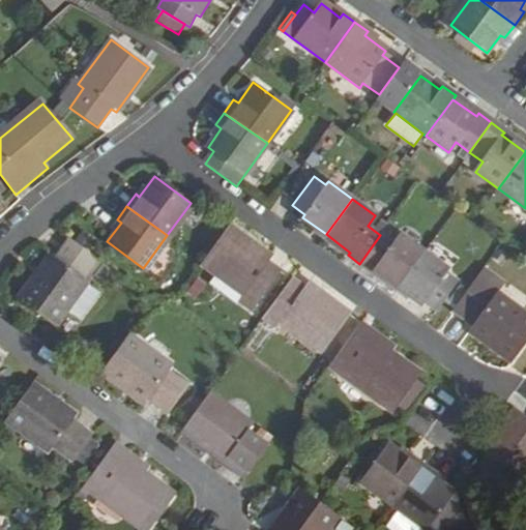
[(244,295),(239,302),(252,312),(280,273),(267,264),(270,259),(228,227),(201,263),(216,274),(244,295)]
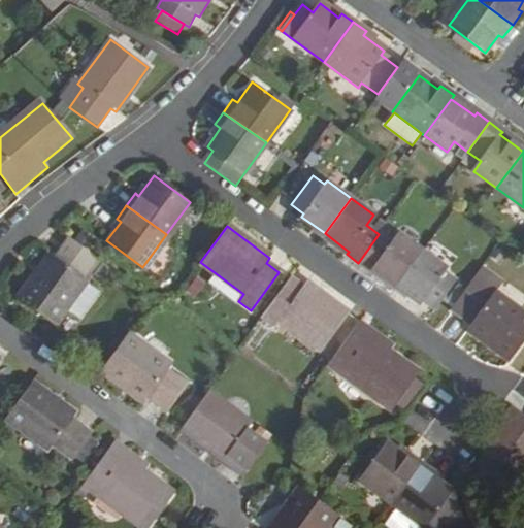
[(396,286),(422,250),(398,231),(390,242),(379,234),(358,263),(369,271),(372,268),(396,286)]
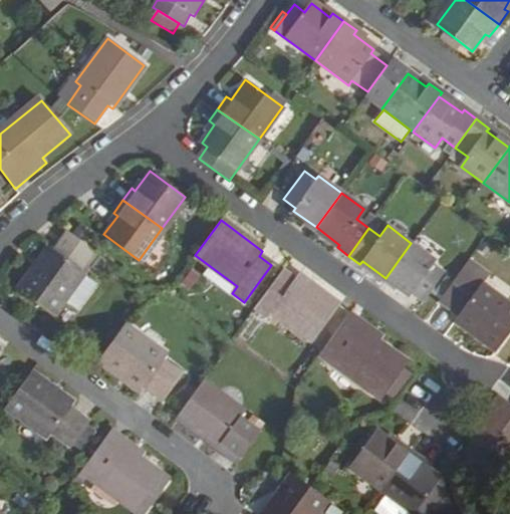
[(48,247),(19,289),(54,315),(84,273),(80,270),(93,251),(67,231),(53,250),(48,247)]
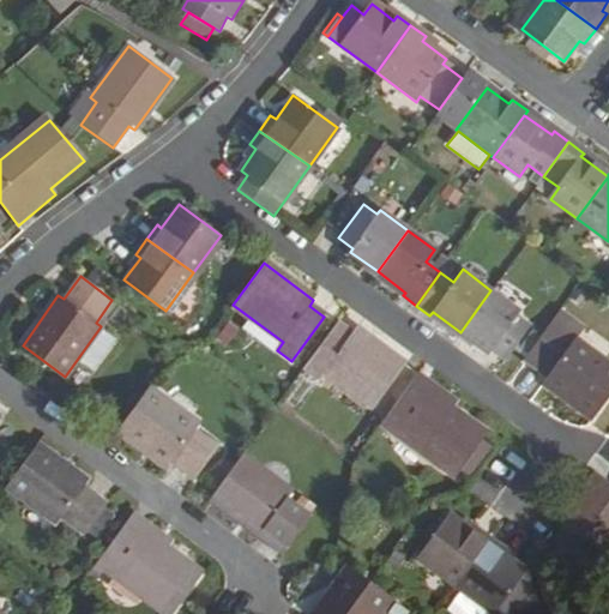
[(519,311),(490,290),(460,332),(488,353),(492,348),(505,359),(530,325),(517,314),(519,311)]
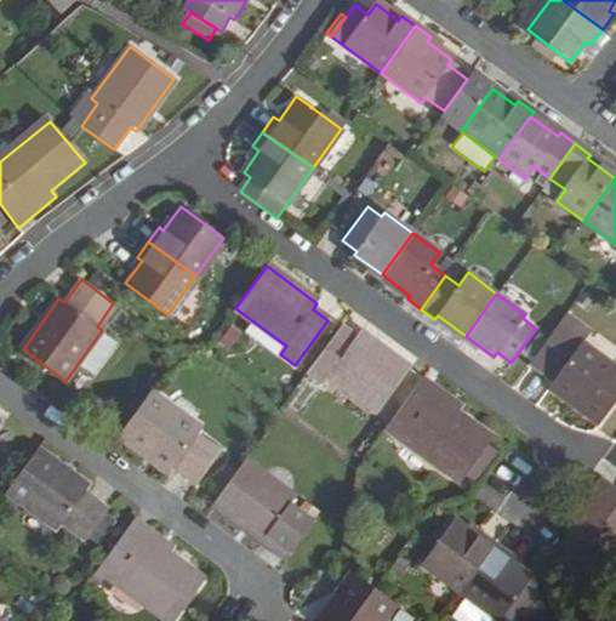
[(568,313),(558,326),(581,343),(591,330),(568,313)]
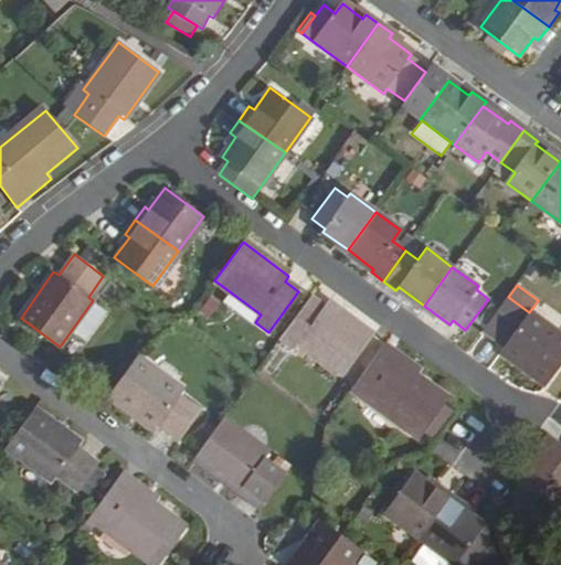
[(252,326),(255,322),(261,315),(231,292),(222,304),(252,326)]
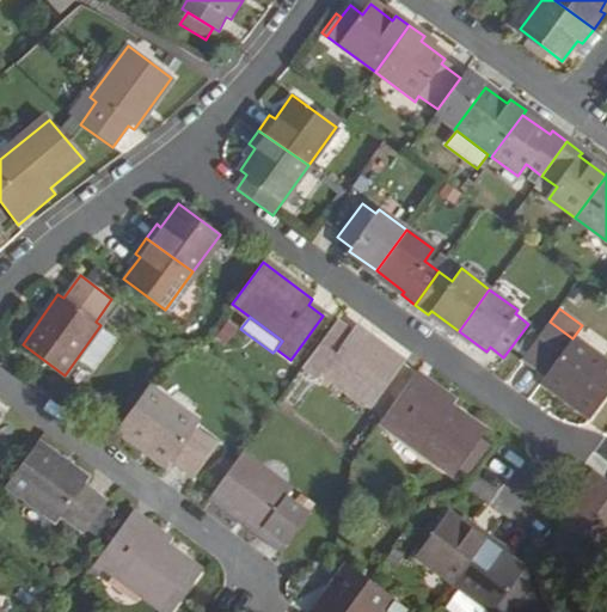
[(550,322),(547,326),(523,359),(545,375),(543,380),(592,417),(606,396),(606,363),(572,338),(550,322)]
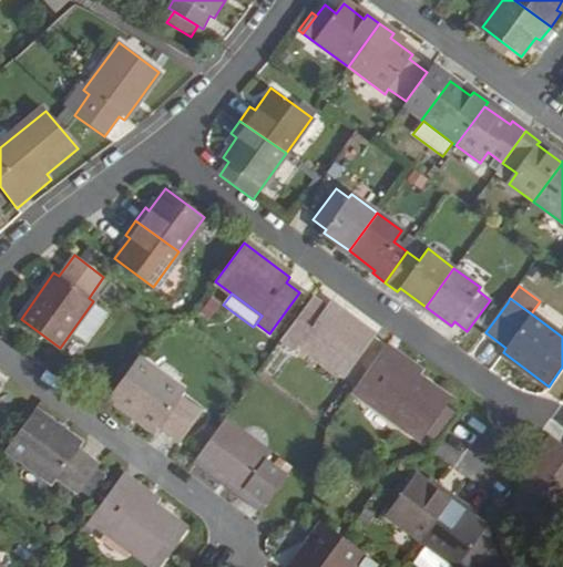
[(324,310),(310,300),(279,341),(293,351),(299,343),(345,377),(374,338),(328,303),(324,310)]
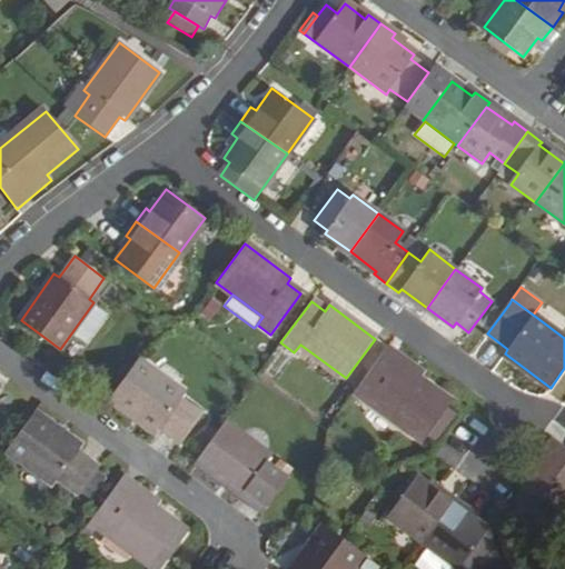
[(425,371),(389,345),(355,390),(423,441),(452,401),(420,378),(425,371)]
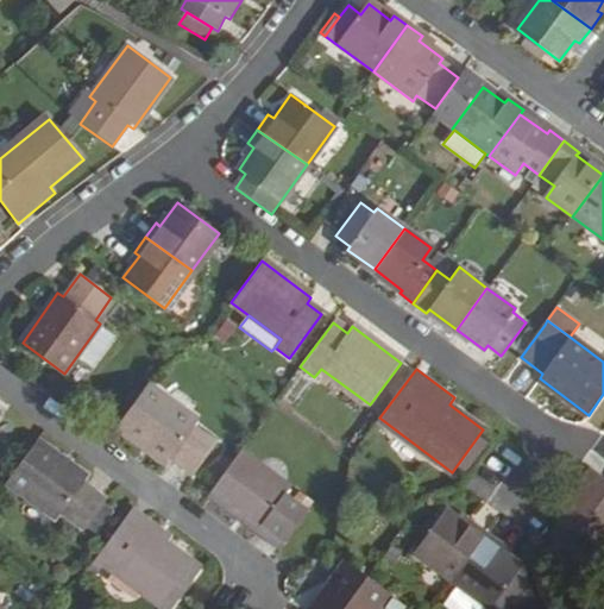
[(200,419),(151,383),(120,425),(170,462),(174,457),(196,475),(220,441),(196,425),(200,419)]
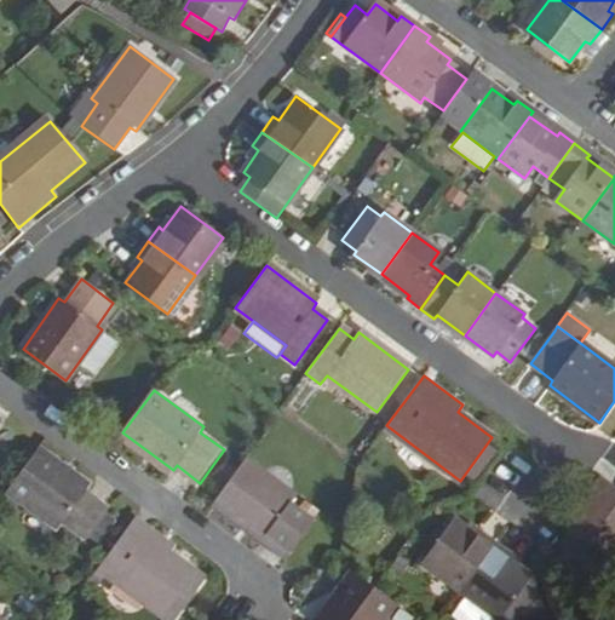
[(85,483),(35,447),(4,489),(53,526),(57,521),(80,539),(105,505),(81,487),(85,483)]
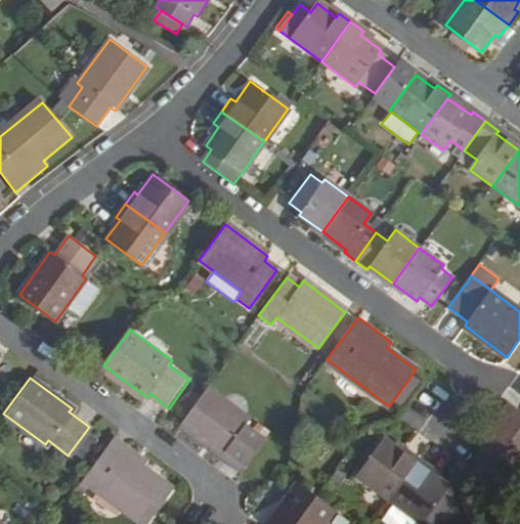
[(250,422),(207,390),(180,428),(222,459),(225,454),(246,469),(267,441),(246,426),(250,422)]
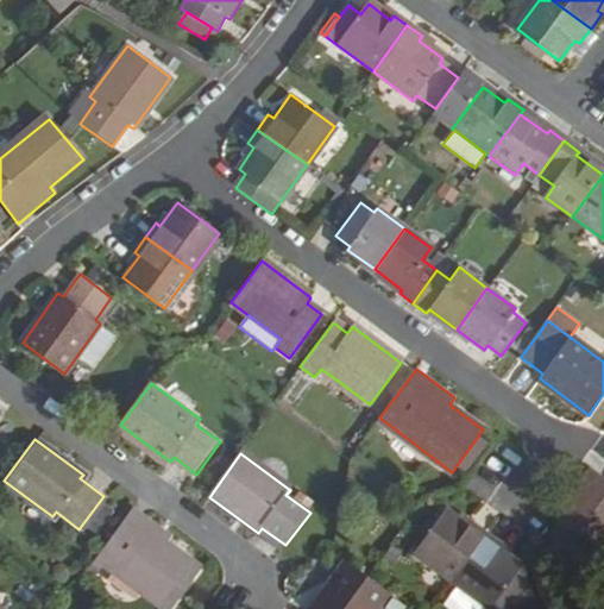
[(488,456),(466,487),(488,500),(508,469),(488,456)]
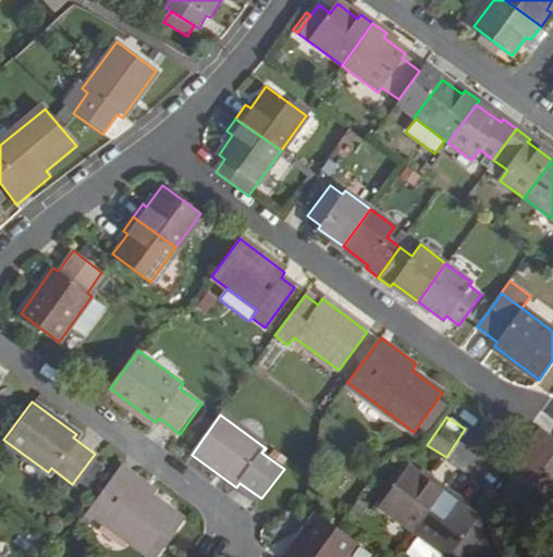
[(499,499),(527,521),(542,502),(547,506),(552,496),(552,437),(542,429),(506,475),(513,480),(499,499)]
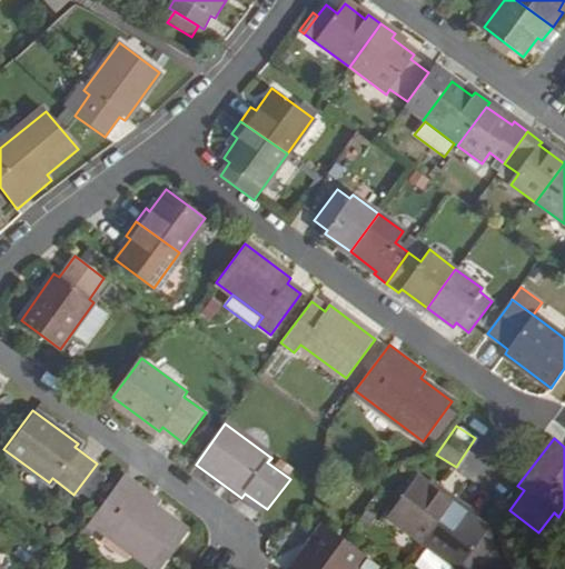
[(158,498),(122,471),(88,519),(154,568),(184,528),(154,505),(158,498)]
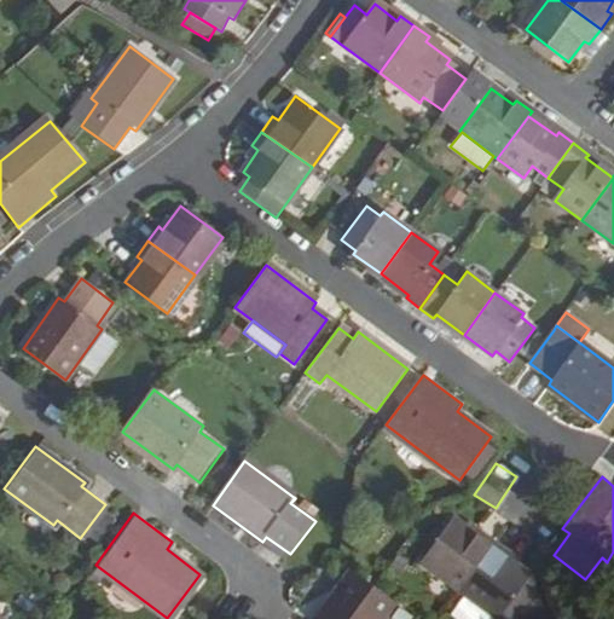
[(458,590),(493,543),(479,532),(475,536),(451,518),(420,562),(458,590)]
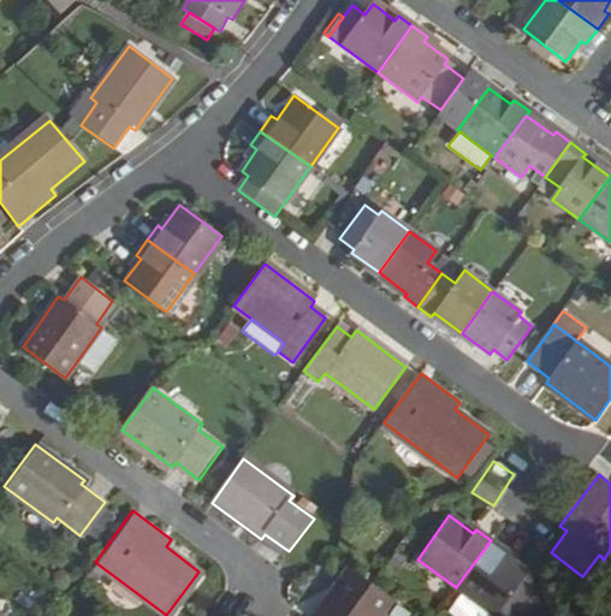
[(505,550),(491,540),(456,587),(492,615),(494,612),(498,615),(515,615),(532,594),(517,582),(523,574),(526,572),(503,555),(505,550)]
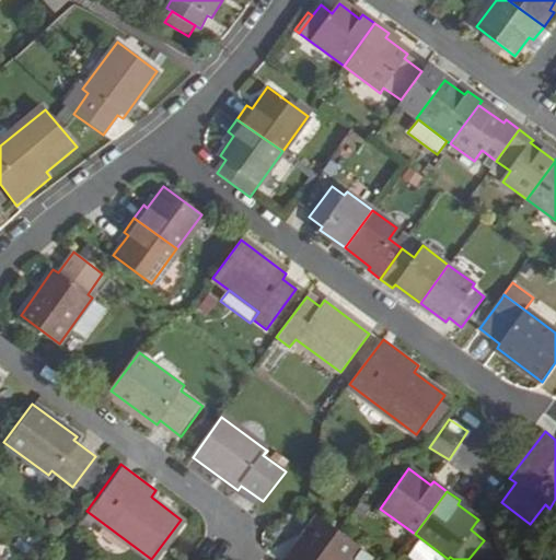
[(349,559),(359,548),(319,518),(287,559),(349,559)]
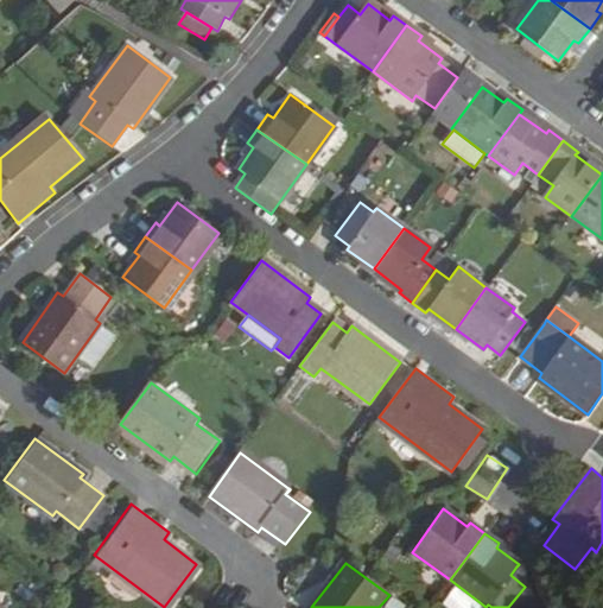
[(532,577),(516,567),(511,575),(525,587),(532,577)]
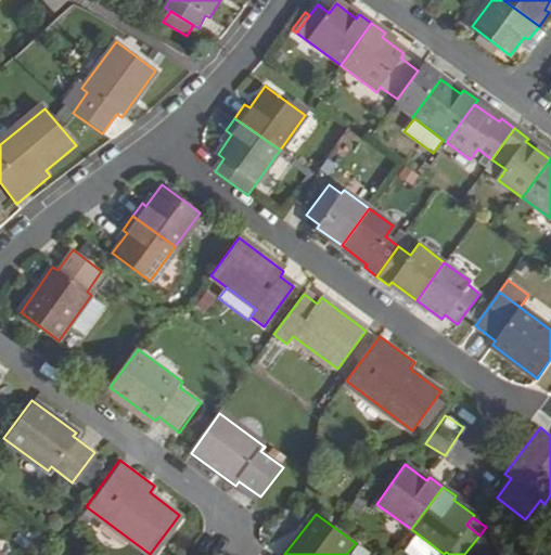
All buildings are outlined.
